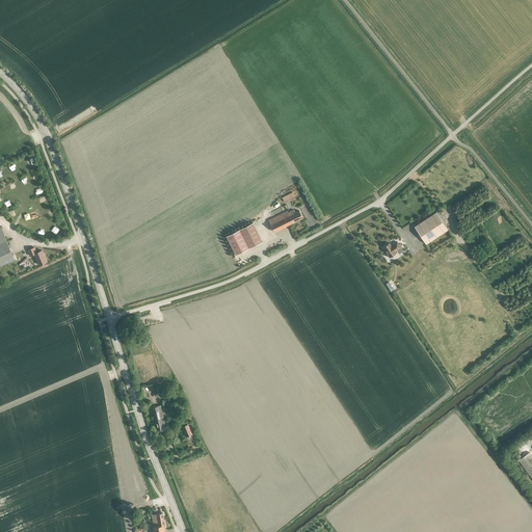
[(285,202),(295,196),(293,192),(283,197),(285,202)]
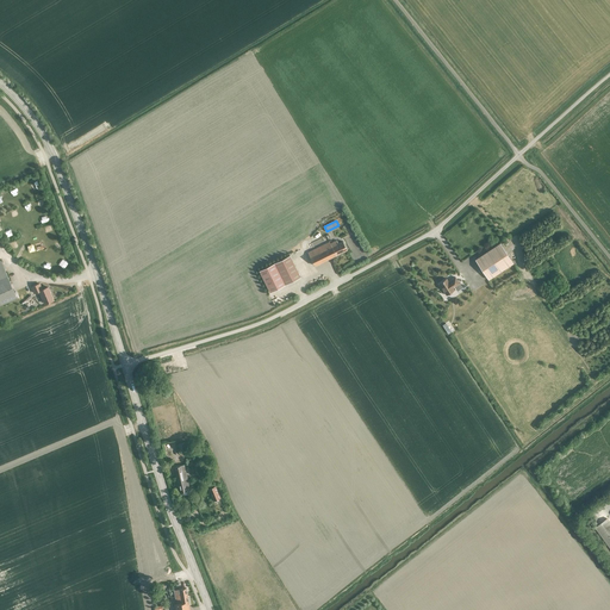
[(330,244),(329,243),(309,253),(316,266),(348,250),(343,242),(338,244),(337,241),(330,244)]
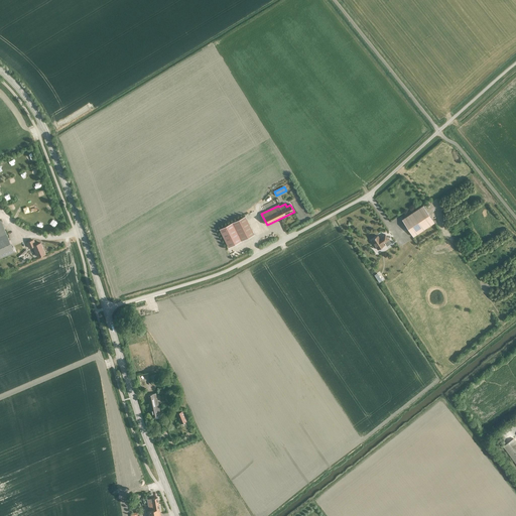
[(434,223),(423,206),(401,220),(413,237),(434,223)]
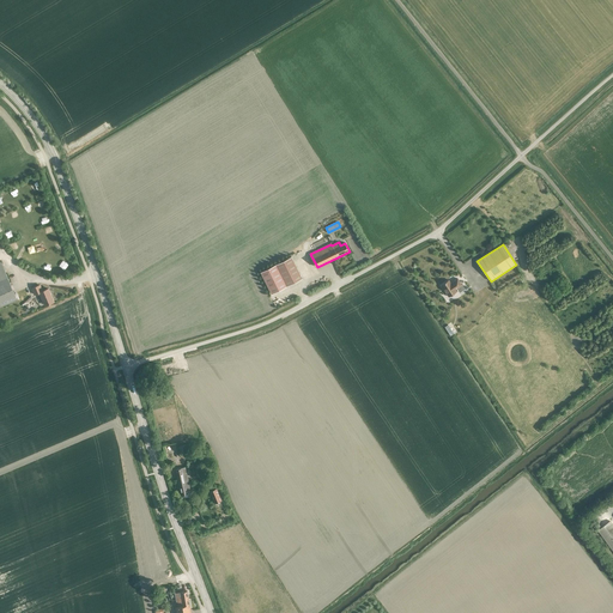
[(291,256),(260,272),(272,293),(302,278),(291,256)]
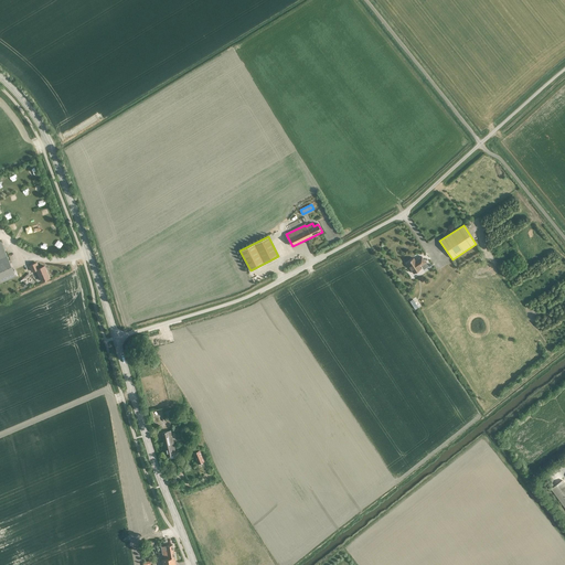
[(0,241),(0,281),(16,276),(1,241),(0,241)]
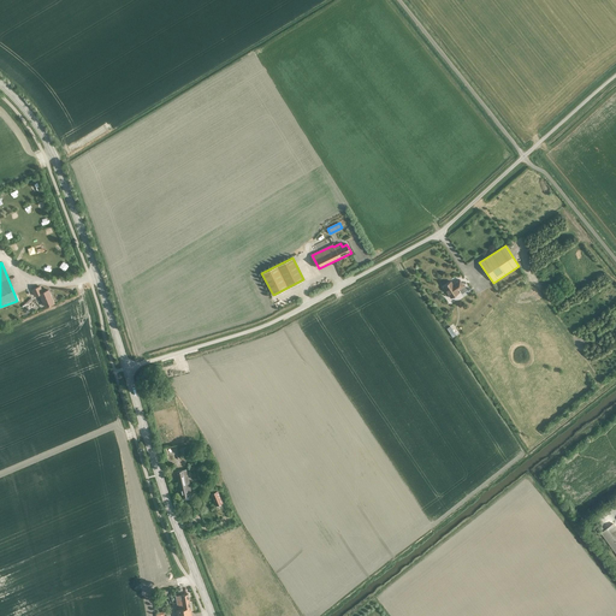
[(457,291),(465,286),(460,280),(452,284),(451,282),(443,286),(450,298),(458,292),(457,291)]
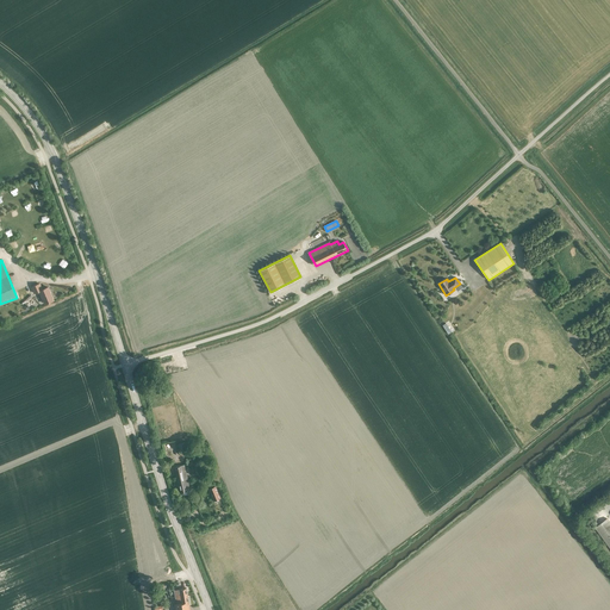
[(44,304),(54,300),(48,287),(42,290),(39,284),(32,287),(35,293),(39,291),(44,304)]
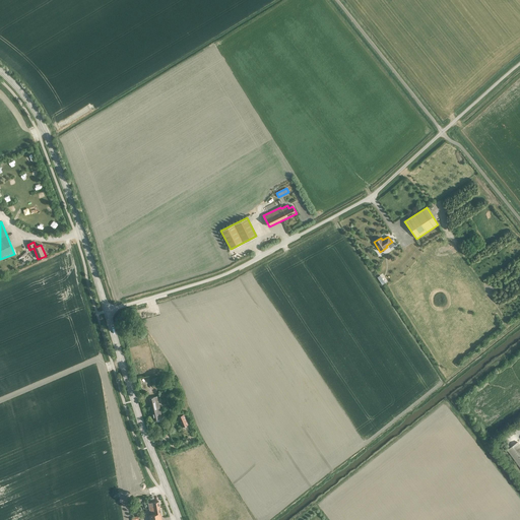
[(154,419),(163,417),(157,396),(149,398),(154,419)]
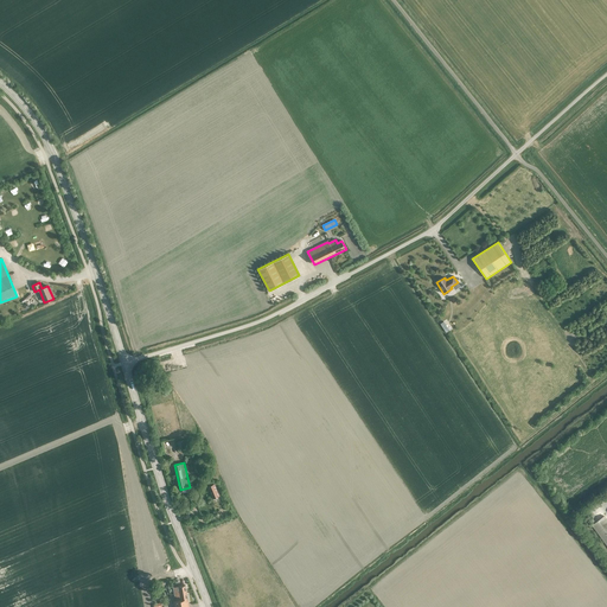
[(215,484),(208,486),(212,498),(219,494),(215,484)]
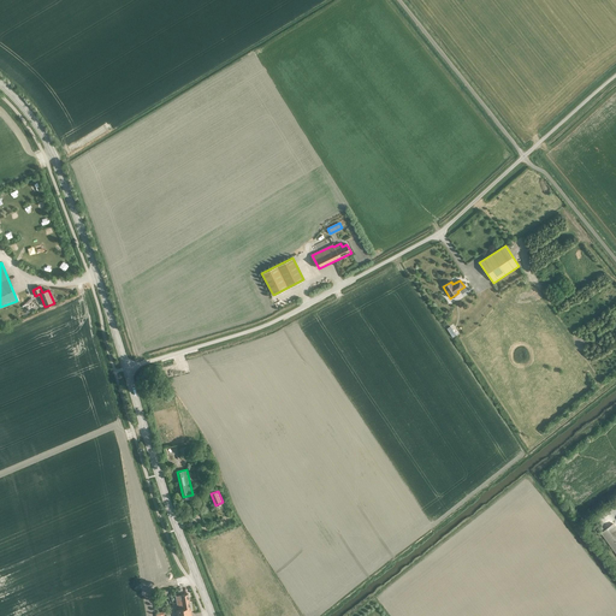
[(602,532),(615,552),(615,527),(614,523),(602,532)]
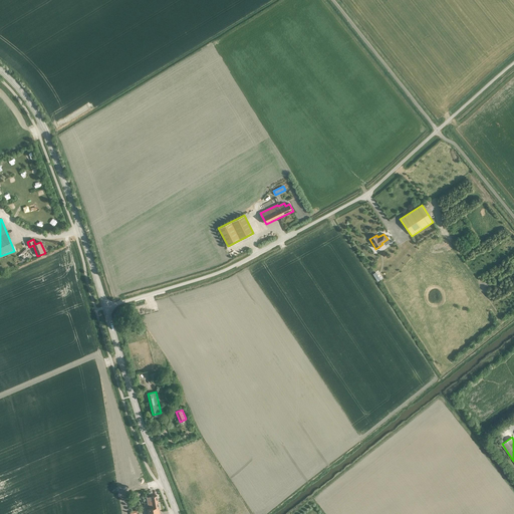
[(148,513),(160,513),(157,496),(150,497),(152,508),(148,509),(148,513)]
